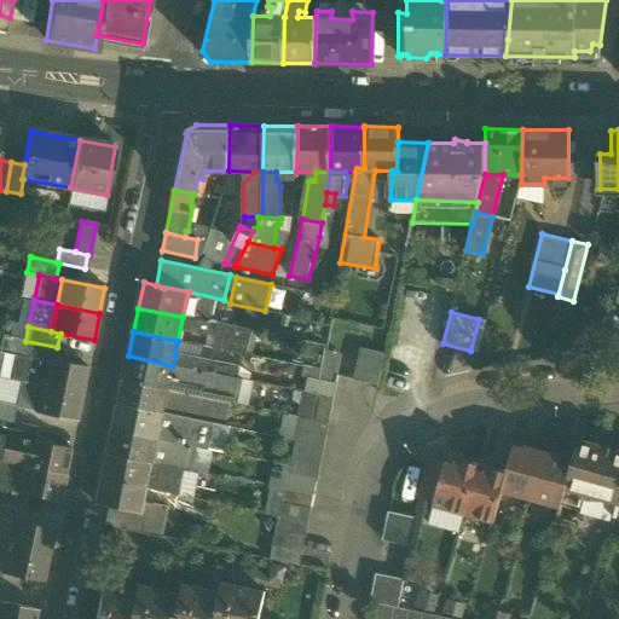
[(88,368),(55,360),(57,347),(25,341),(3,336),(0,346),(0,352),(10,354),(9,360),(11,362),(7,380),(22,382),(40,386),(82,394),(88,368)]
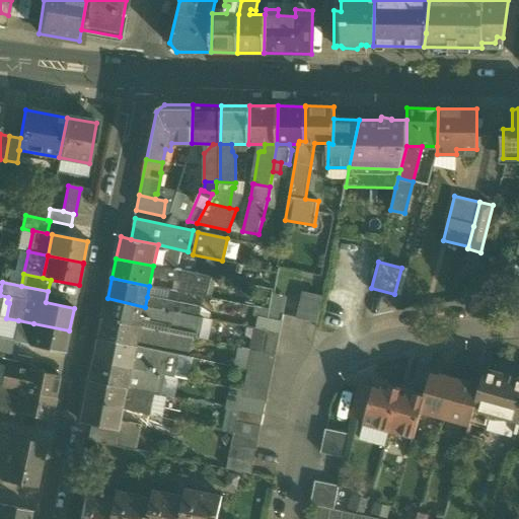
[(315,318),(320,295),(302,291),(297,315),(315,318)]
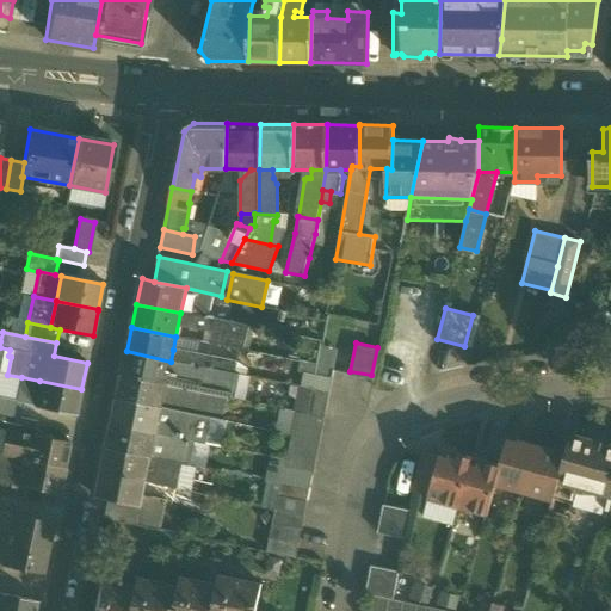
[(10,350),(0,347),(0,372),(7,375),(11,357),(8,356),(10,350)]
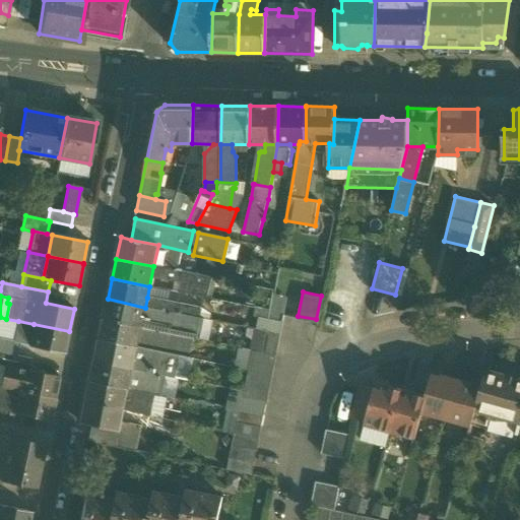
[(286,298),(273,296),(269,319),(283,322),(286,298)]
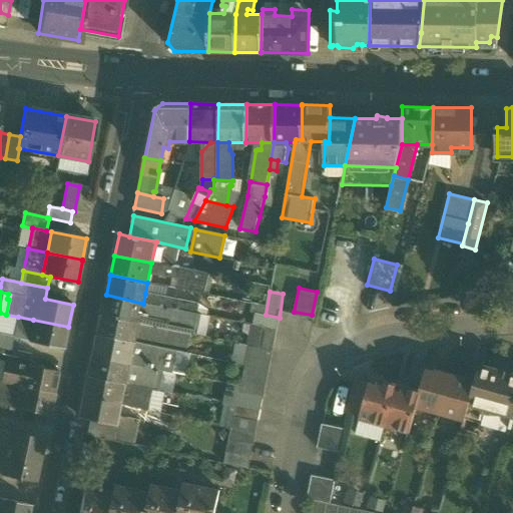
[(179,300),(145,294),(143,304),(177,310),(179,300)]
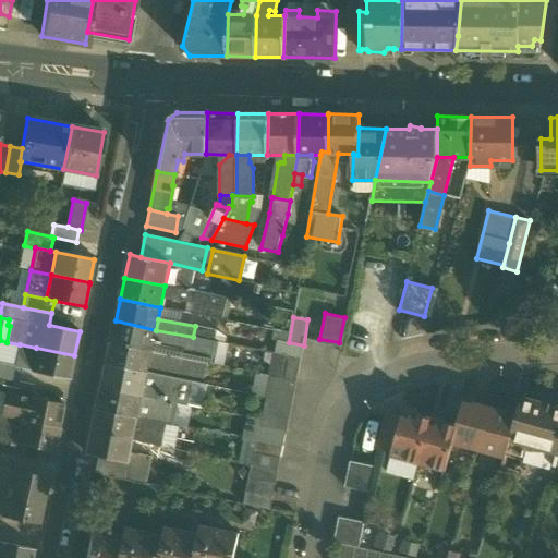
[(156,330),(116,320),(111,343),(152,352),(153,344),(156,330)]
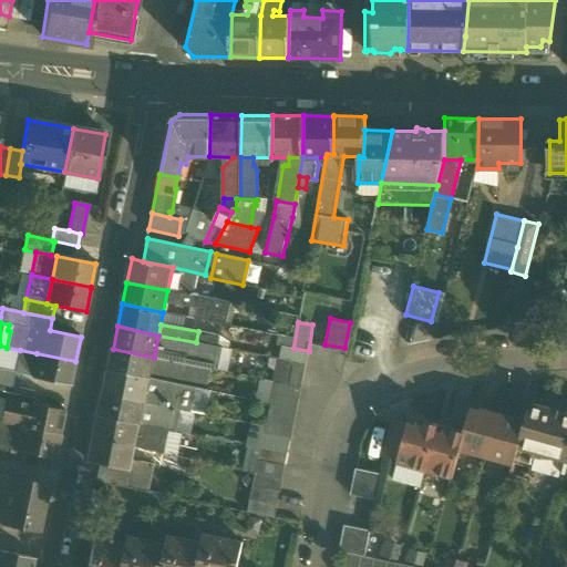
[(219,336),(198,331),(196,342),(217,347),(219,336)]
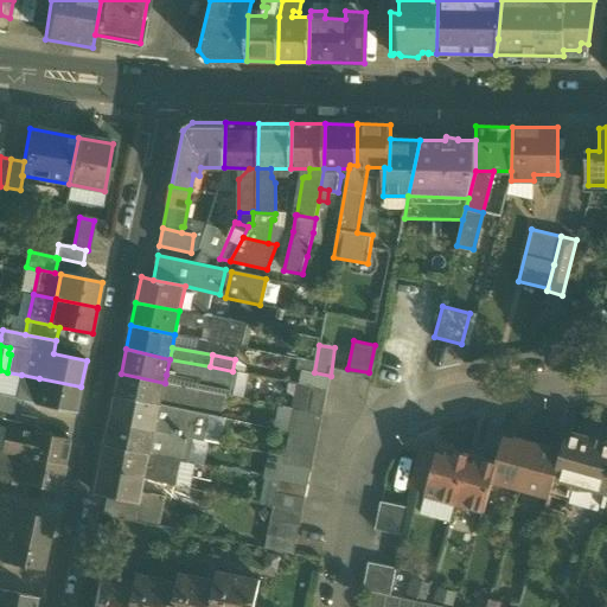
[(315,362),(299,358),(295,383),(299,383),(311,385),(315,362)]
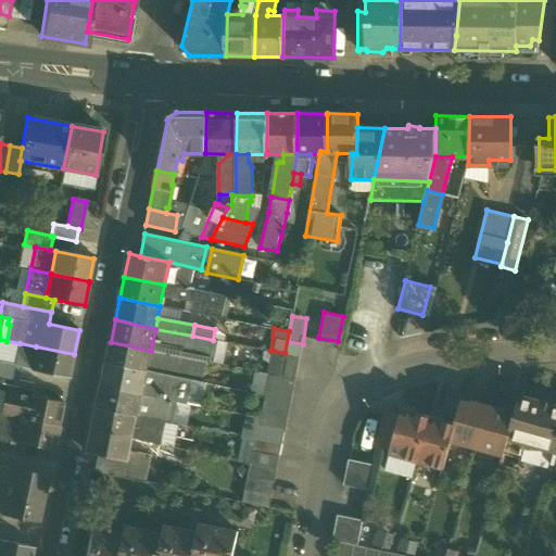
[(192,336),(155,329),(152,343),(184,349),(182,352),(210,357),(213,340),(192,336)]
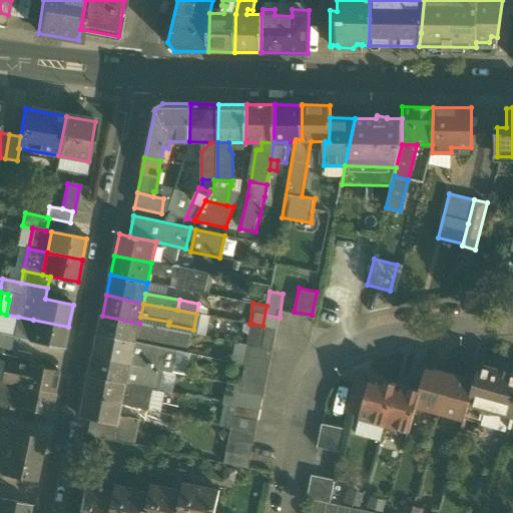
[(0,313),(0,333),(14,337),(18,317),(6,315),(0,313)]
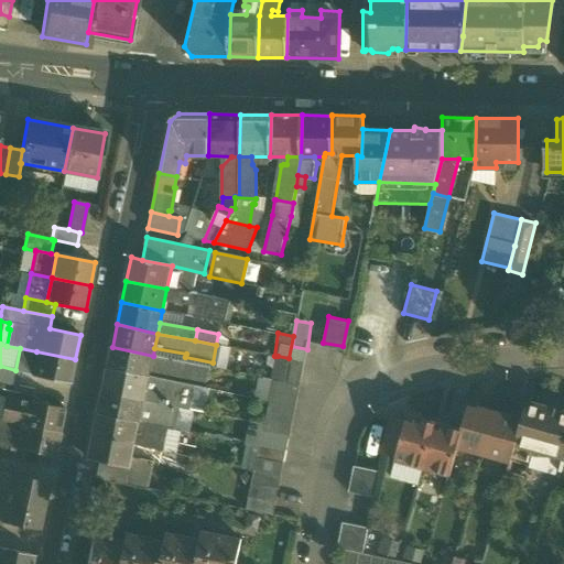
[(153,356),(112,347),(108,369),(148,378),(150,370),(153,356)]
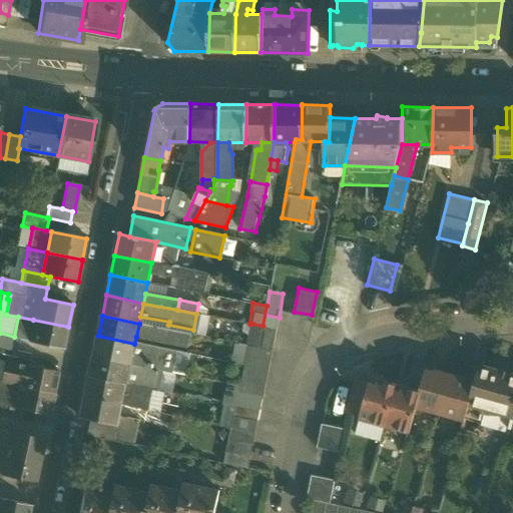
[(18,317),(14,337),(14,338),(19,339),(29,341),(33,320),(18,317)]
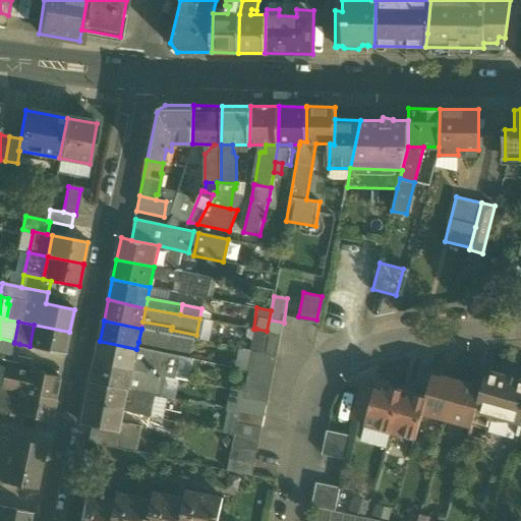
[(69,332),(34,325),(30,346),(30,347),(65,354),(69,332)]
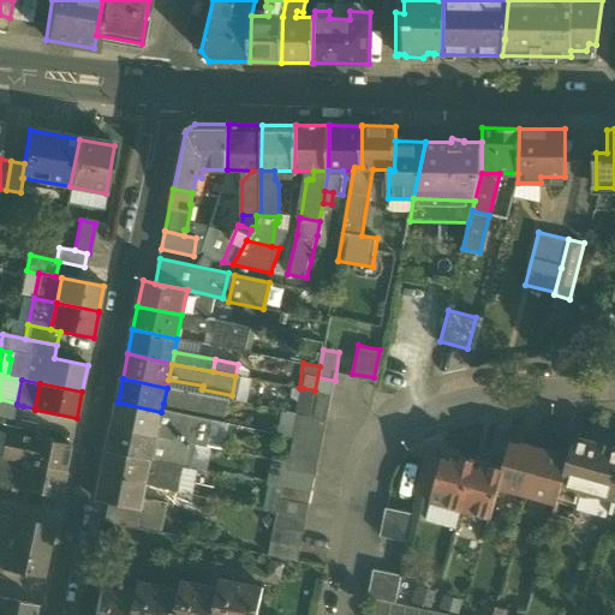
[(230,400),(167,388),(163,404),(201,411),(201,408),(226,415),(230,400)]
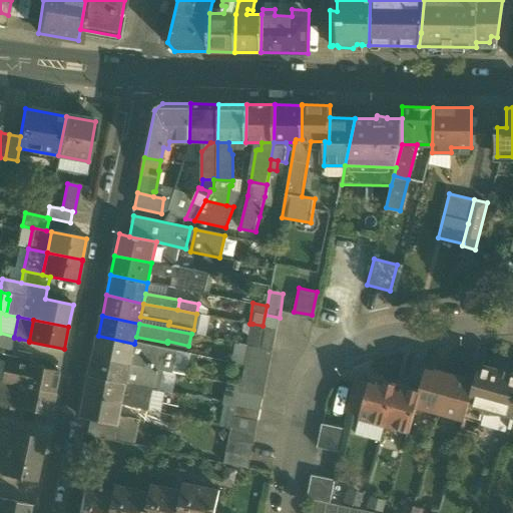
[(263,326),(252,324),(248,346),(273,351),(278,329),(263,326)]
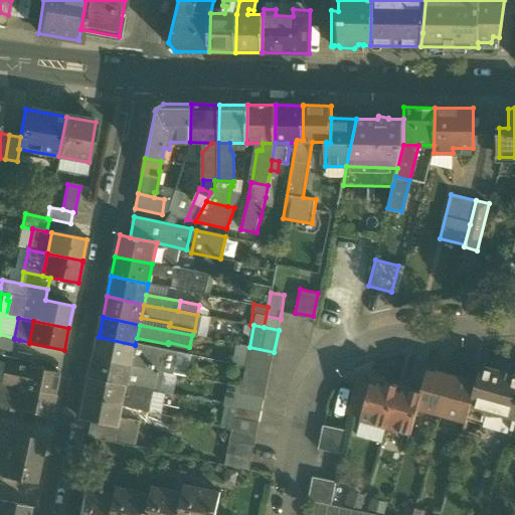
[(14,338),(0,334),(0,348),(17,352),(19,340),(14,339),(14,338)]
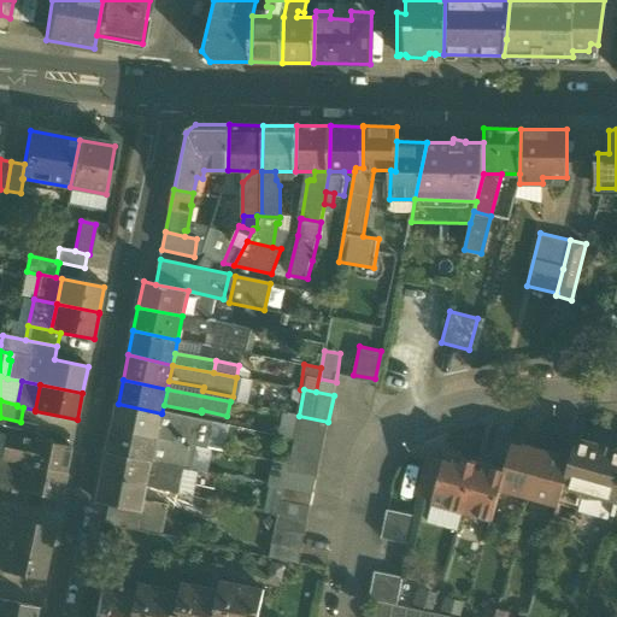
[(162,413),(118,404),(112,428),(157,439),(162,413)]
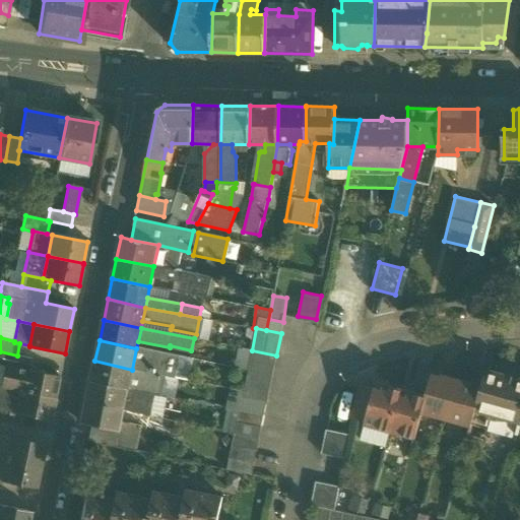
[(169,355),(136,348),(132,370),(165,376),(169,355)]
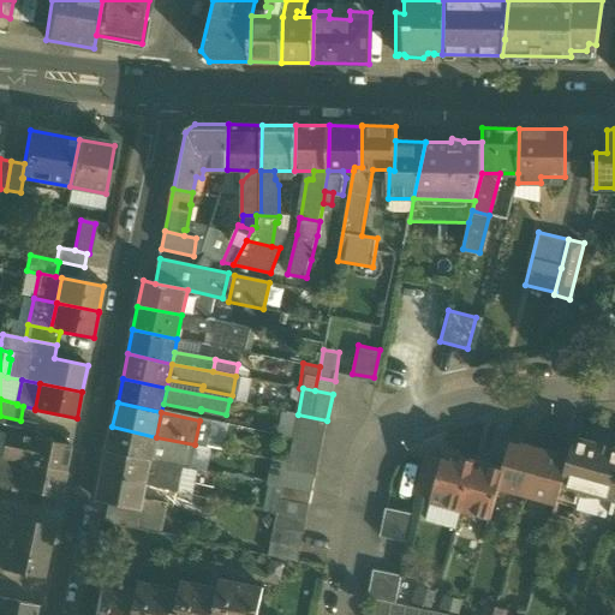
[(327,421),(298,415),(296,429),(323,435),(327,421)]
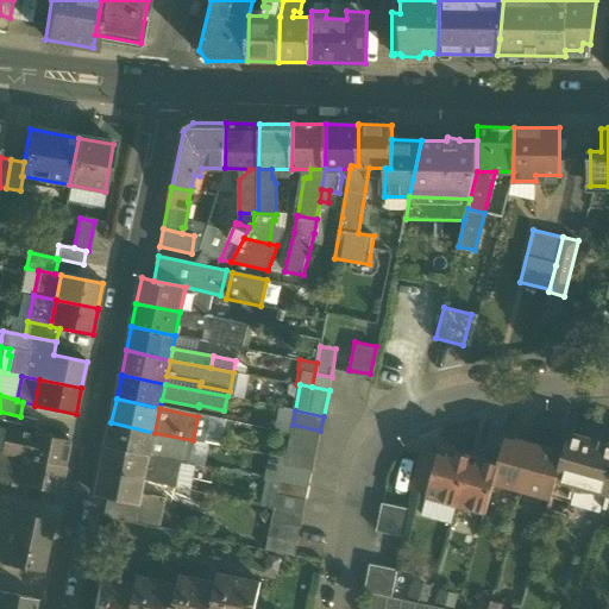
[(20,416),(0,412),(0,427),(6,429),(6,427),(35,433),(37,420),(20,416)]
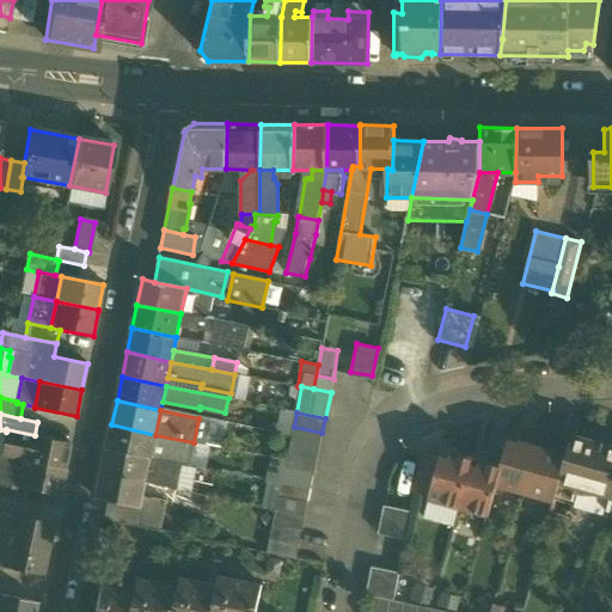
[(155,435),(111,424),(106,450),(151,459),(155,435)]
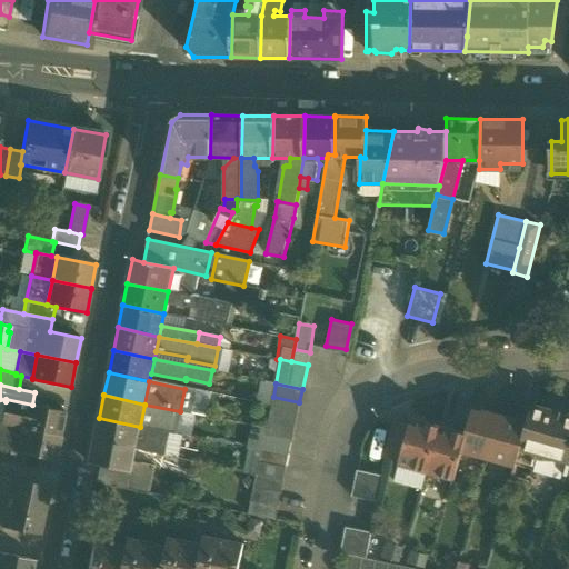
[(299,402),(273,397),(271,410),(297,416),(299,402)]
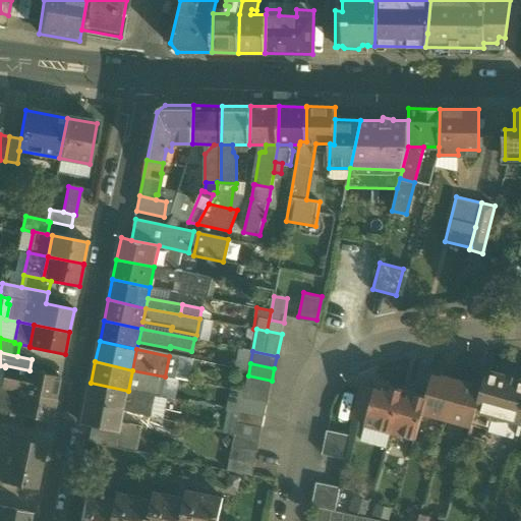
[(30,370),(5,365),(5,367),(1,387),(4,388),(20,392),(55,399),(60,377),(30,370)]
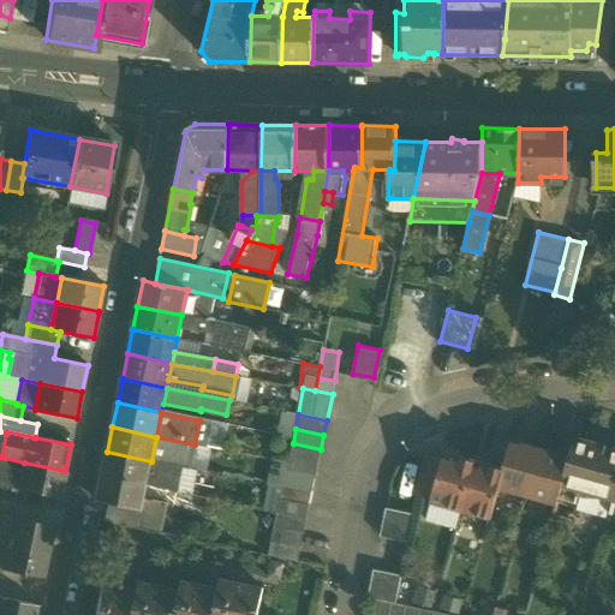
[(593,441),(575,436),(568,459),(557,499),(575,503),(579,491),(614,501),(614,497),(614,447),(608,446),(608,445),(592,443),(593,441)]
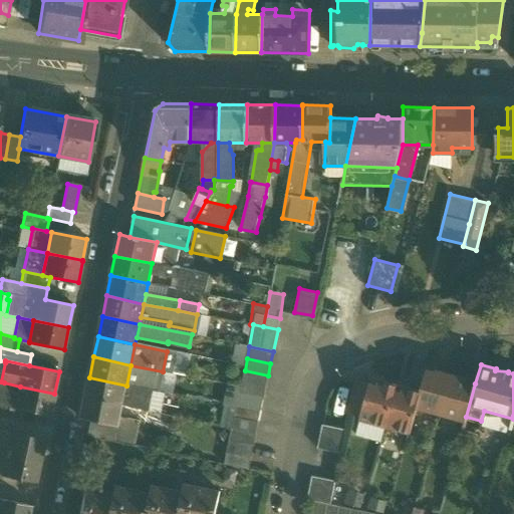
[(163,371),(131,365),(126,386),(153,391),(159,392),(163,371)]
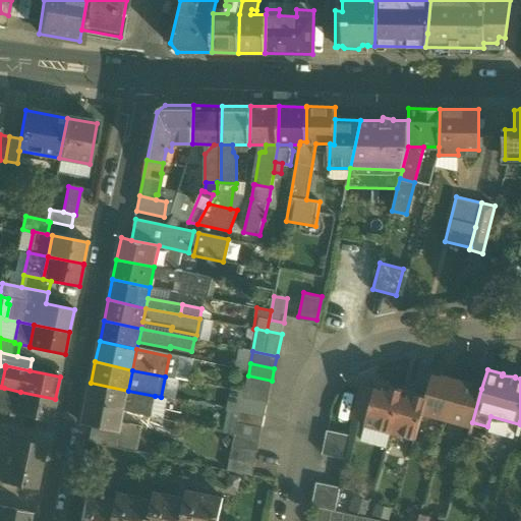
[(272,381),(248,375),(245,387),(270,392),(272,381)]
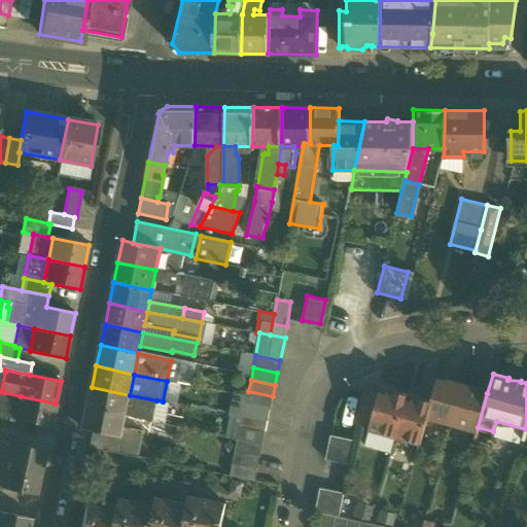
[(448,382),(437,380),(431,401),(427,418),(452,425),(463,384),(449,380),(448,382)]
